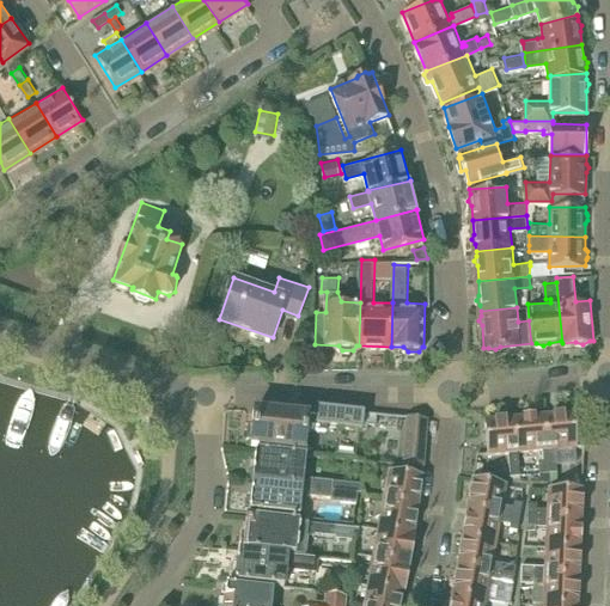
[(377,411),(364,410),(313,404),(312,414),(255,409),(255,424),(250,423),(249,438),(254,438),(252,442),(307,448),(309,428),(328,430),(328,424),(364,428),(364,427),(368,428),(368,422),(376,423),(377,411)]
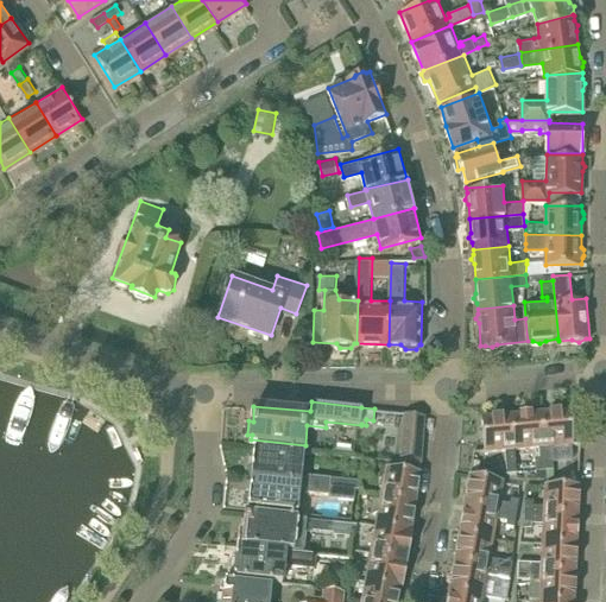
[(553,443),(573,442),(570,407),(541,410),(545,467),(555,466),(553,443)]
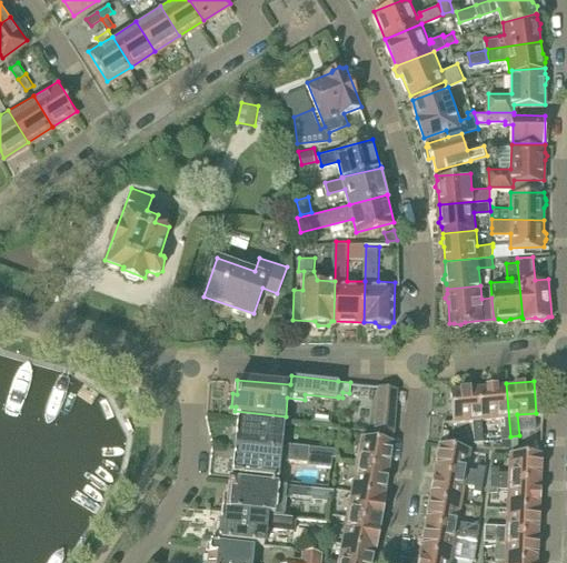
[(501,416),(503,436),(510,436),(506,383),(479,385),(483,418),(501,416)]
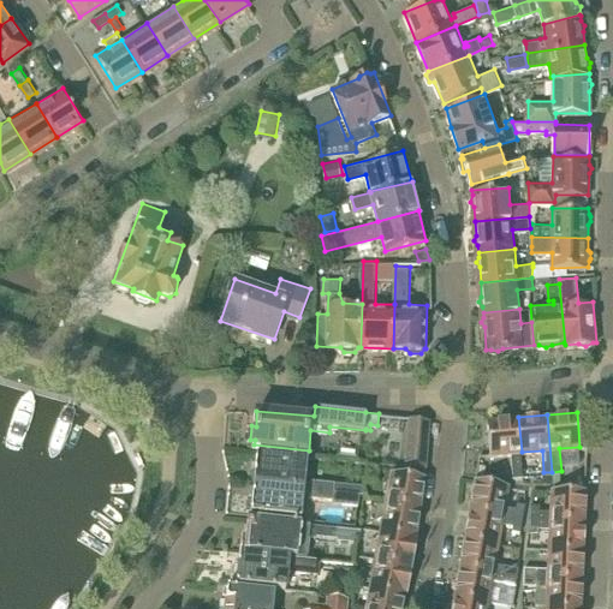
[(406,465),(427,466),(430,418),(410,416),(406,465)]
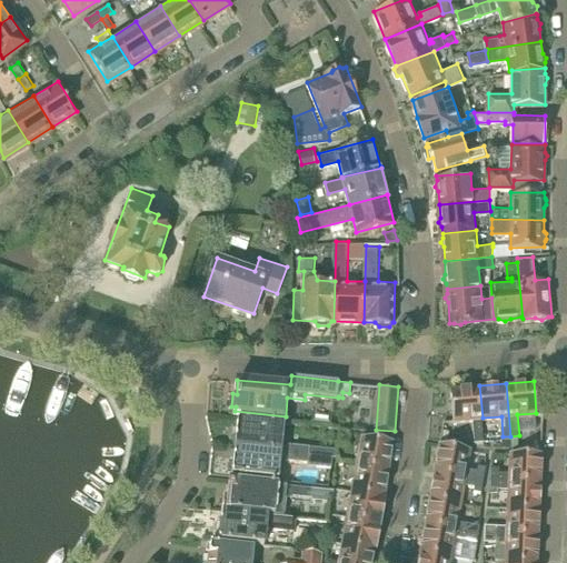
[(453,388),(455,420),(475,419),(476,439),(485,439),(483,418),(479,385),(453,388)]
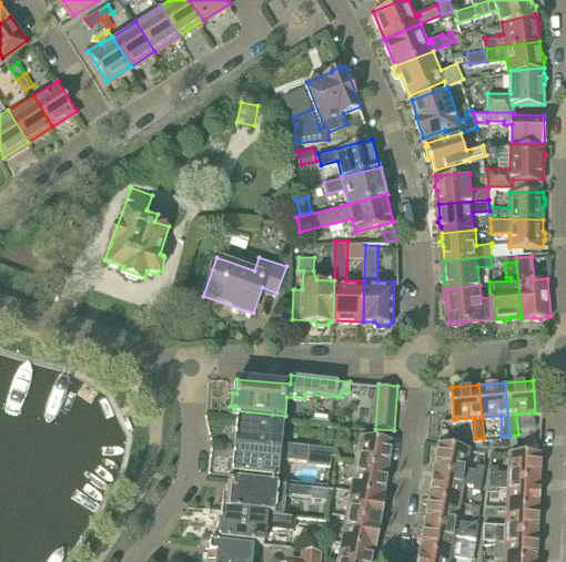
[(290,440),(287,439),(286,443),(282,442),(283,437),(284,420),(238,416),(236,437),(239,438),(239,445),(332,453),(335,455),(336,446),(306,442),(290,440)]
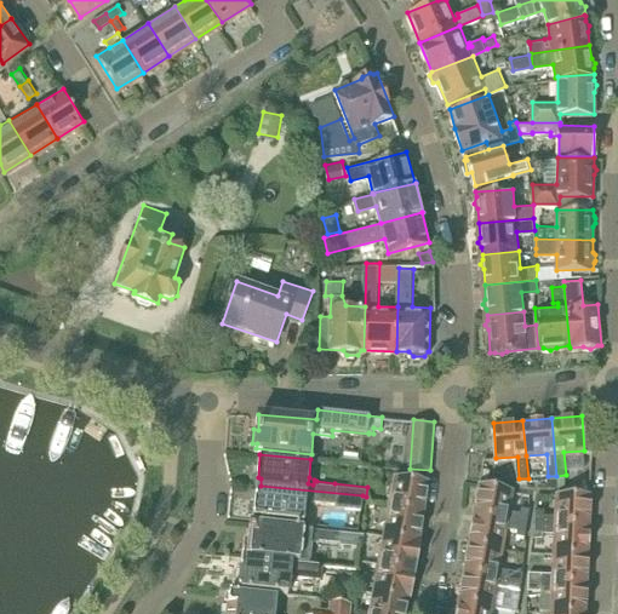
[(424,510),(429,481),(395,474),(389,504),(424,510)]
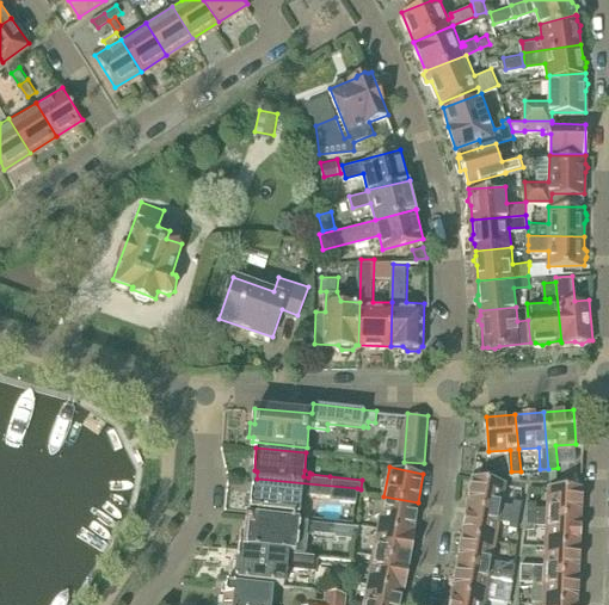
[(506,482),(473,476),(467,505),(520,512),(522,500),(514,498),(512,502),(504,501),(506,482)]
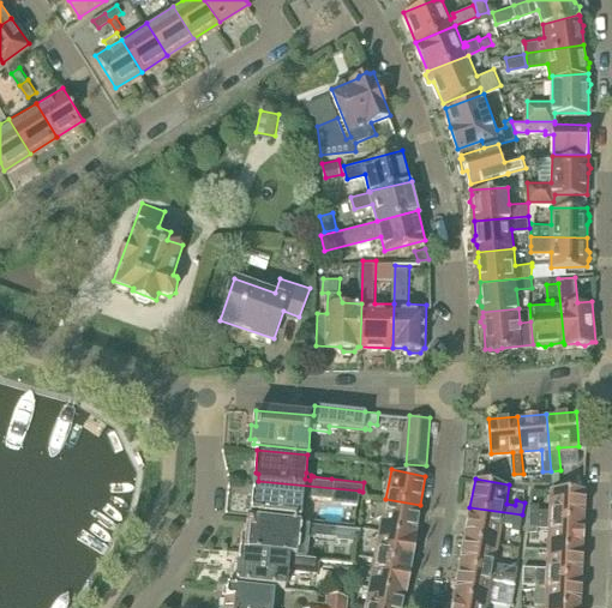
[(251,511),(301,516),(304,491),(310,491),(310,494),(334,497),(334,499),(358,503),(359,491),(258,481),(257,491),(255,491),(251,511)]
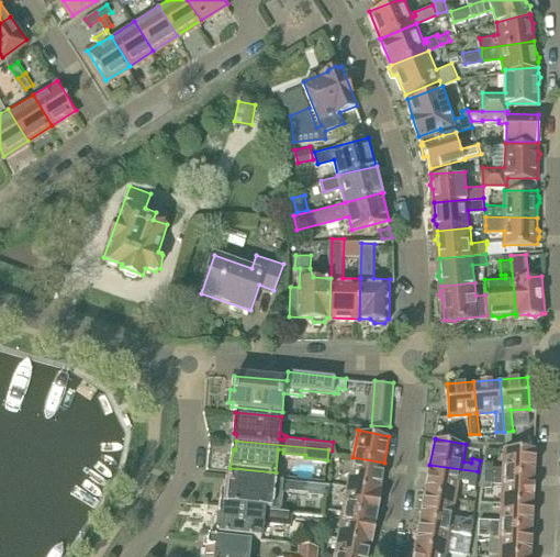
[(535,475),(536,448),(504,446),(504,465),(493,464),(493,459),(485,459),(484,472),(535,475)]
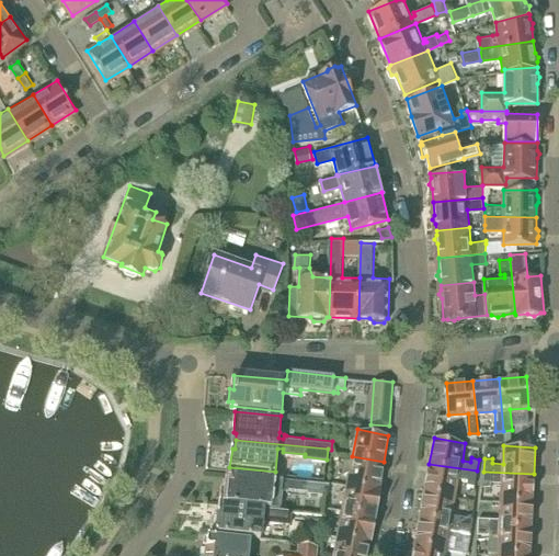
[(380,487),(384,462),(352,456),(348,483),(380,487)]
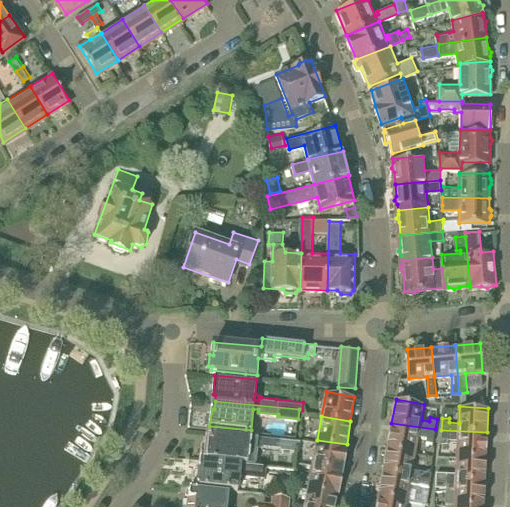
[(435,429),(391,423),(387,447),(416,451),(419,434),(427,435),(426,440),(433,442),(435,429)]
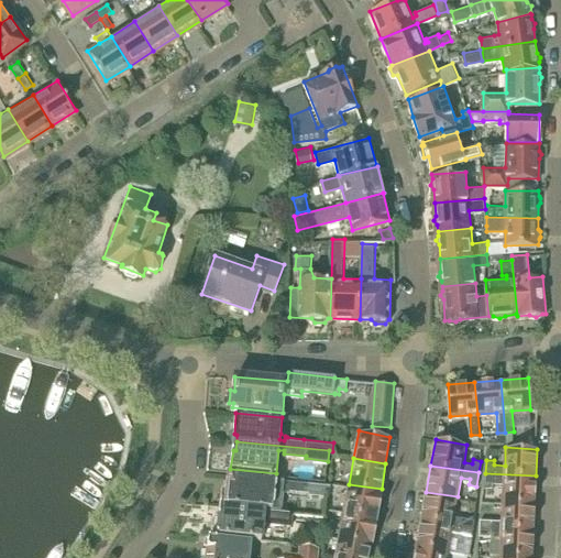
[(330,491),(331,483),(229,472),(228,484),(227,484),(222,490),(221,496),(226,501),(227,501),(227,503),(273,507),(273,509),(282,510),(284,490),(289,491),(289,488),(310,490),(310,489),(330,491)]
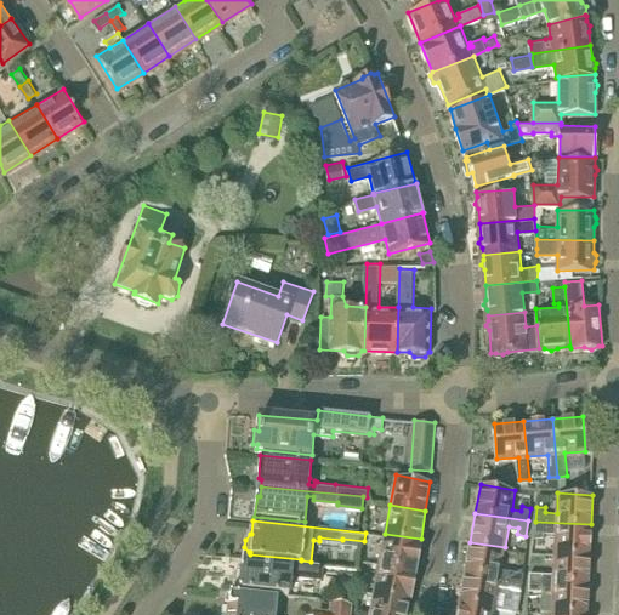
[(535,535),(544,536),(544,530),(556,531),(555,552),(590,553),(591,524),(535,522),(535,535)]
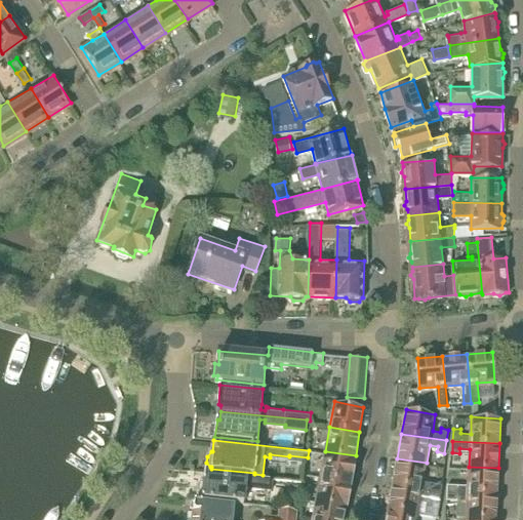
[(325,451),(322,467),(320,475),(352,481),(356,455),(325,451)]
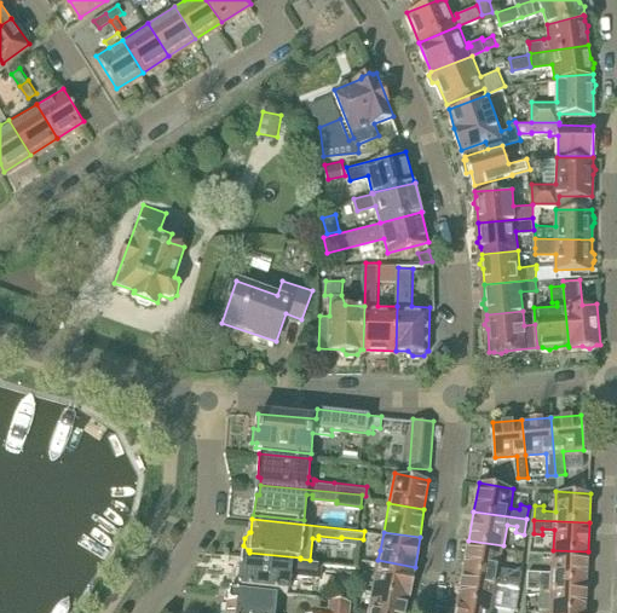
[(500,566),(501,565),(503,545),(468,541),(463,568),(520,577),(523,570),(500,566)]
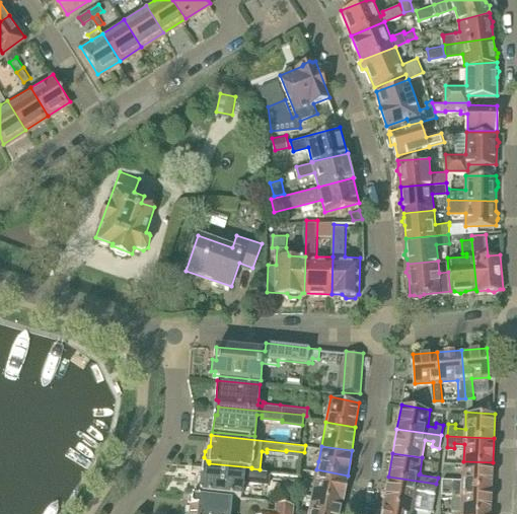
[(493,462),(463,461),(462,478),(442,478),(442,485),(492,487),(493,462)]
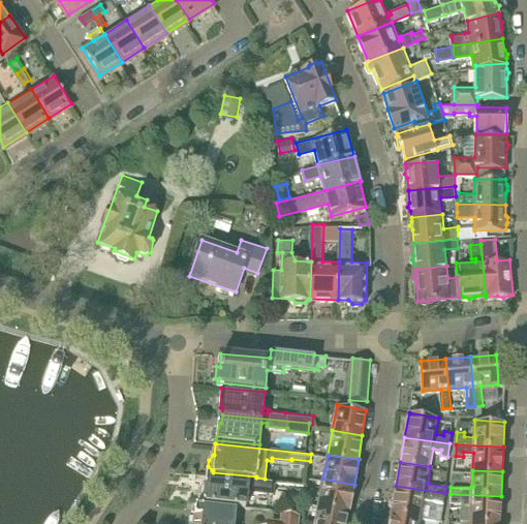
[(276,481),(274,481),(207,473),(206,484),(205,484),(200,487),(200,495),(203,498),(204,498),(204,500),(248,504),(250,483),(254,483),(253,487),(273,489),(273,488),(275,488),(276,481)]
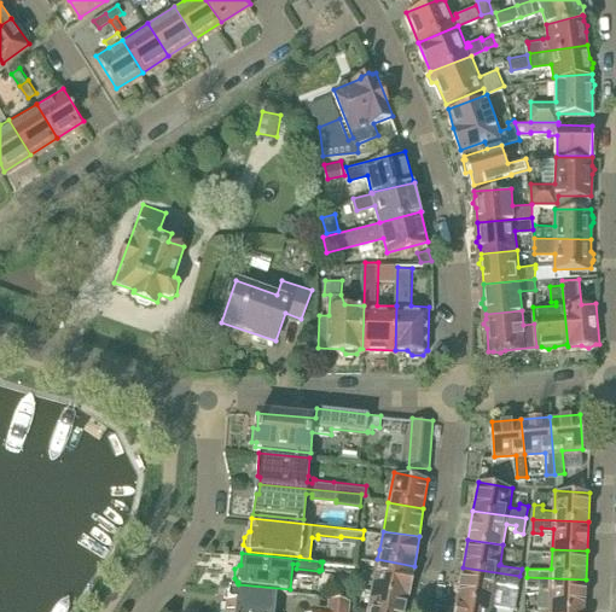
[(408,595),(414,566),(377,559),(372,588),(408,595)]
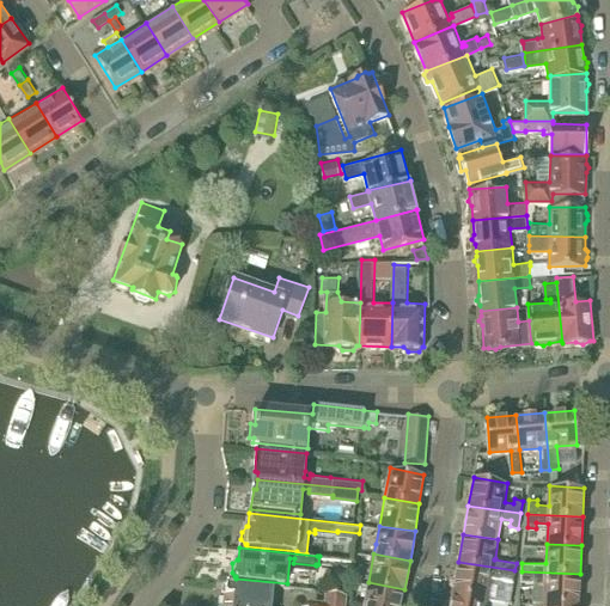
[(514,570),(458,562),(453,591),(488,595),(492,576),(513,580),(514,570)]
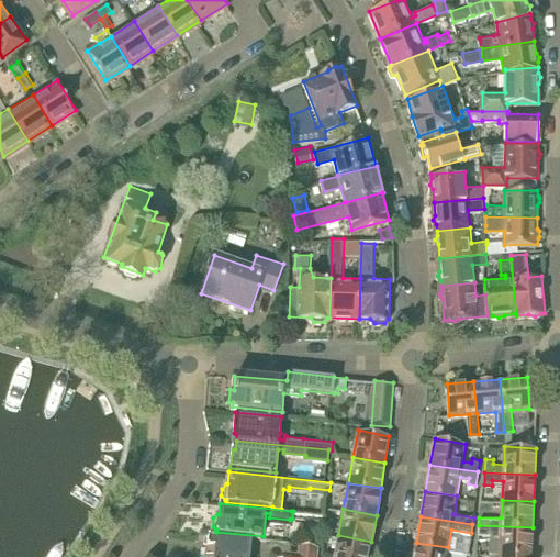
[(479,534),(496,534),(501,534),(500,553),(532,554),(533,527),(479,525),(479,534)]
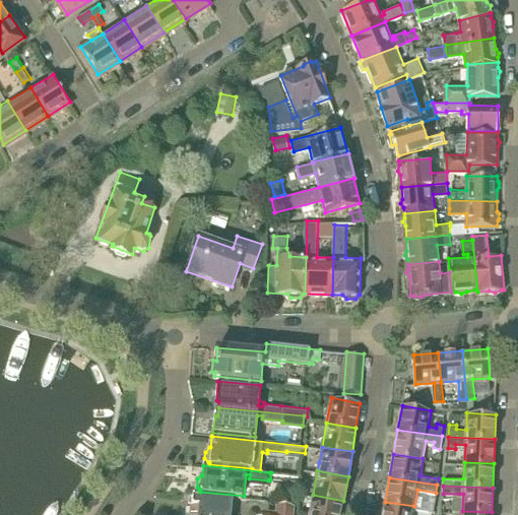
[(231,514),(233,499),(193,495),(192,505),(184,504),(183,514),(191,514),(190,514),(231,514)]
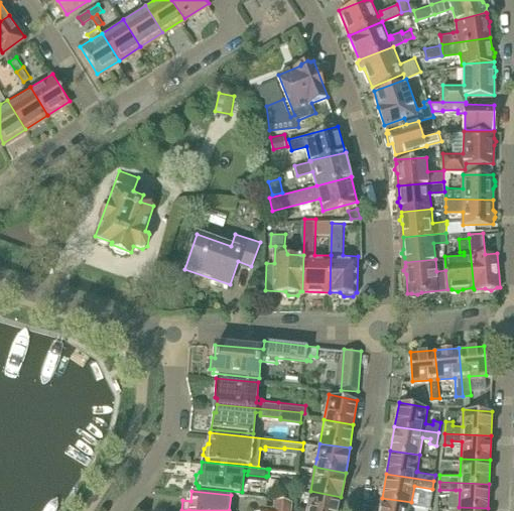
[(296,510),(337,510),(341,497),(310,491),(307,507),(298,506),(296,510)]
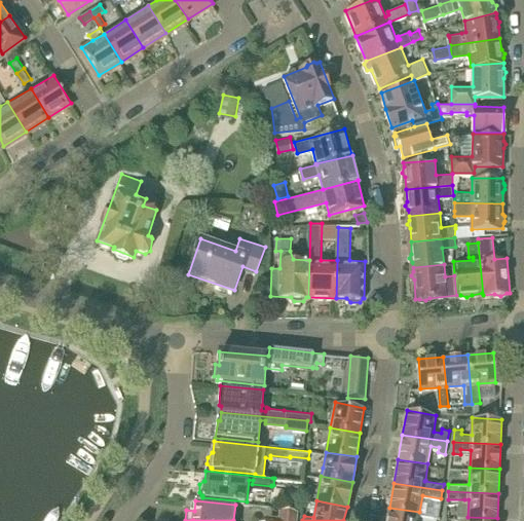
[(297,520),(298,510),(279,508),(278,516),(269,514),(268,520),(297,520)]
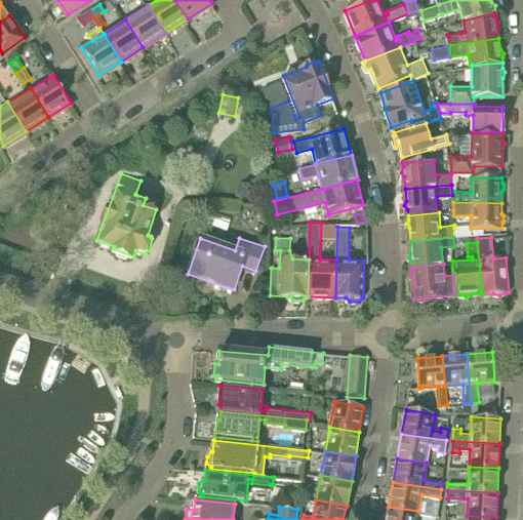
[(416,519),(418,511),(389,507),(386,519),(416,519)]
